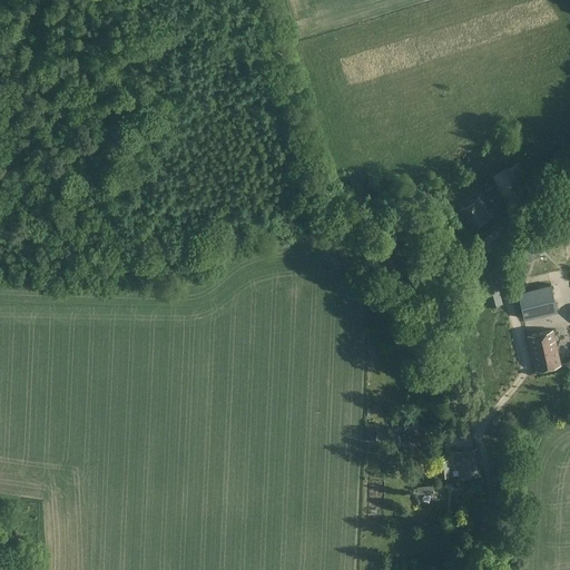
[(474,227),(474,228),(491,217),(478,198),(462,209),(474,227)]
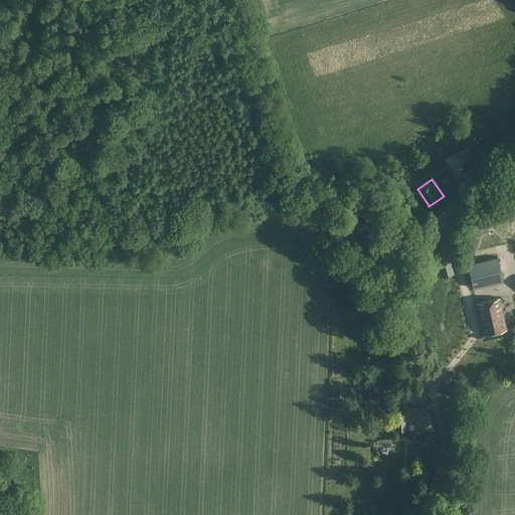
[(444,233),(430,236),(441,276),(455,273),(444,233)]
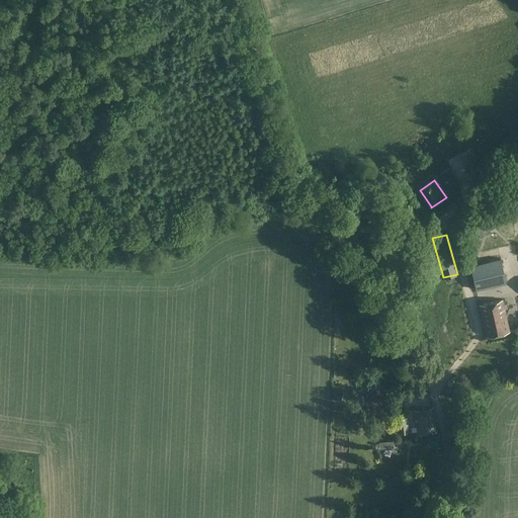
[(502,257),(470,265),(476,289),(507,282),(502,257)]
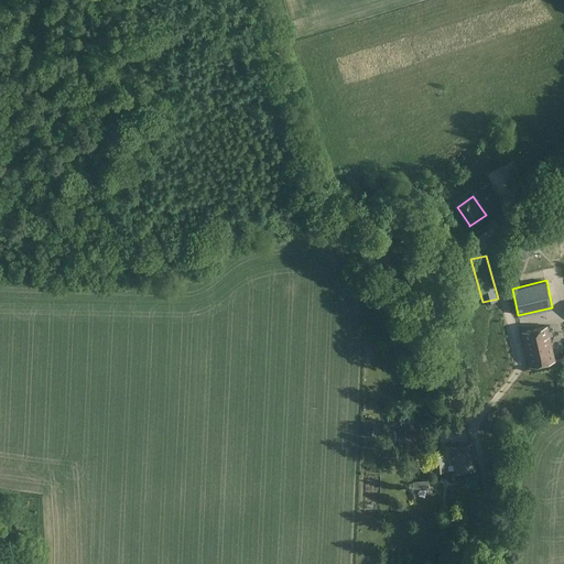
[(546,326),(522,332),(530,365),(555,359),(546,326)]
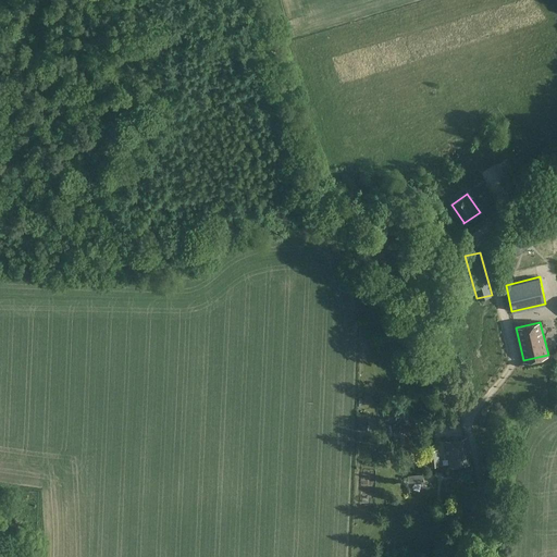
[(359,415),(358,430),(368,430),(368,415),(359,415)]
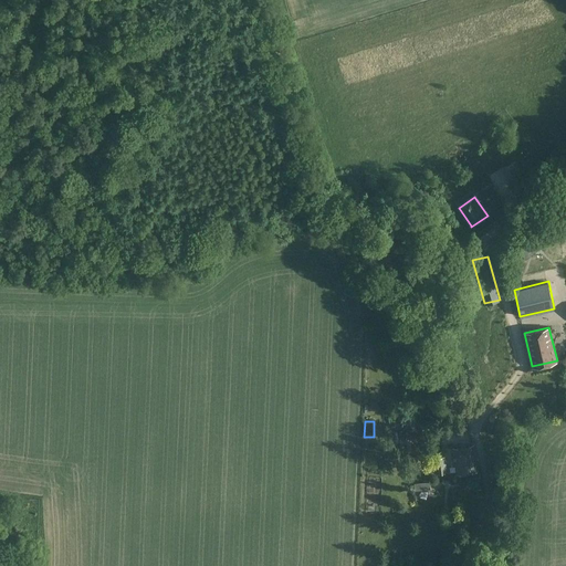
[(407,429),(406,429),(408,438),(421,436),(419,427),(416,427),(416,428),(407,429)]
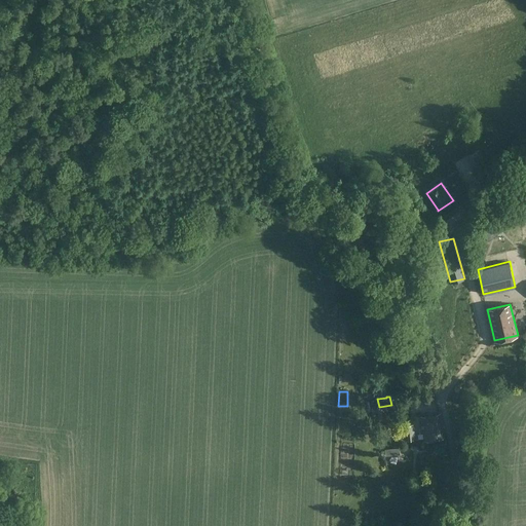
[(441,413),(421,416),(425,441),(445,438),(441,413)]
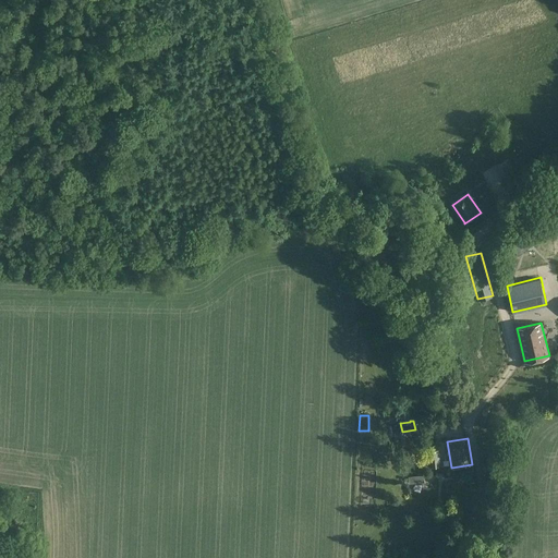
[(428,451),(429,451),(429,450),(421,451),(423,469),(431,468),(428,451)]
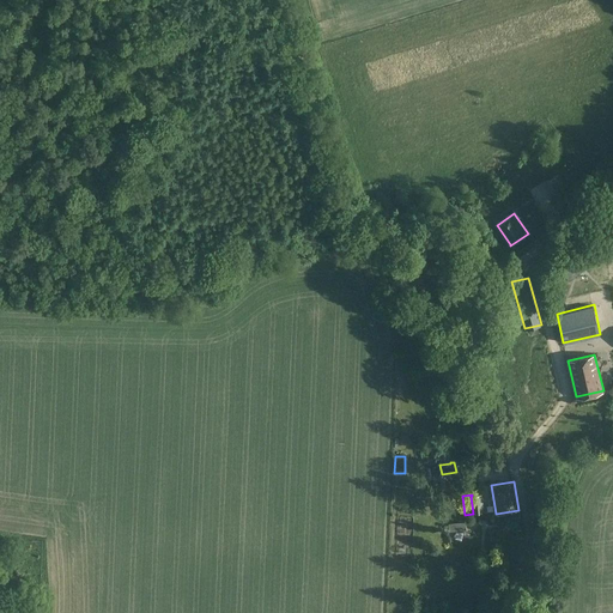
[(472,497),(473,514),(474,514),(484,513),(481,495),(472,496),(472,497)]
